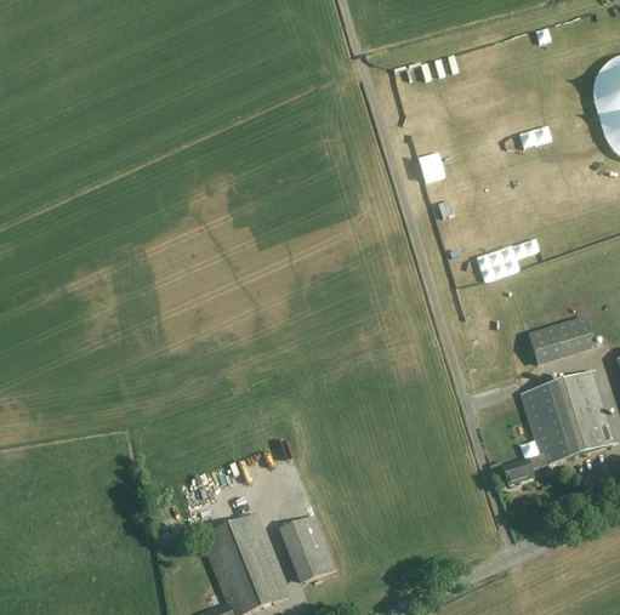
[(528,331),(538,364),(596,346),(586,313),(528,331)]
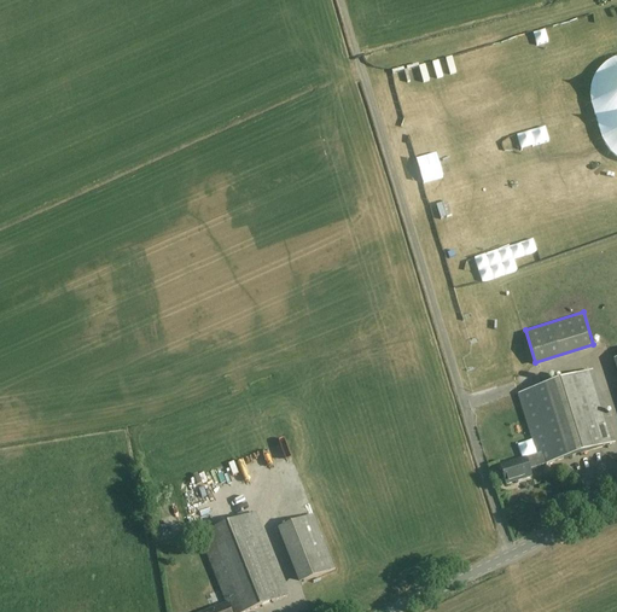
[(589,367),(571,372),(517,389),(536,450),(500,462),(505,479),(530,472),(529,465),(594,444),(613,438),(606,412),(604,413),(589,367)]
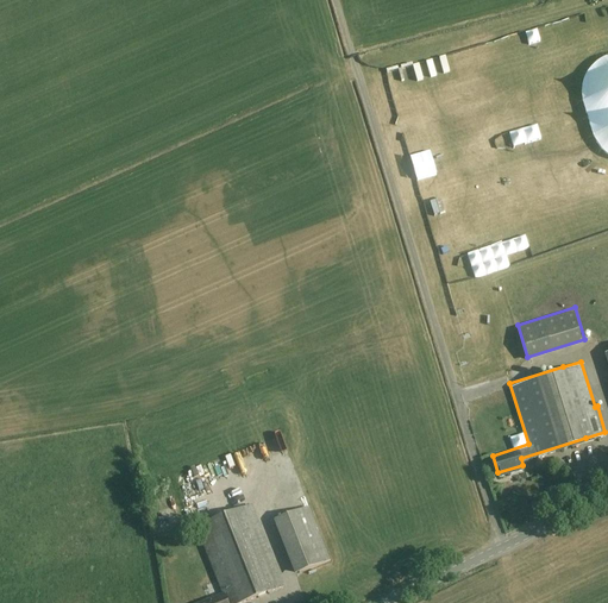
[(194,487),(213,481),(211,475),(192,481),(194,487)]
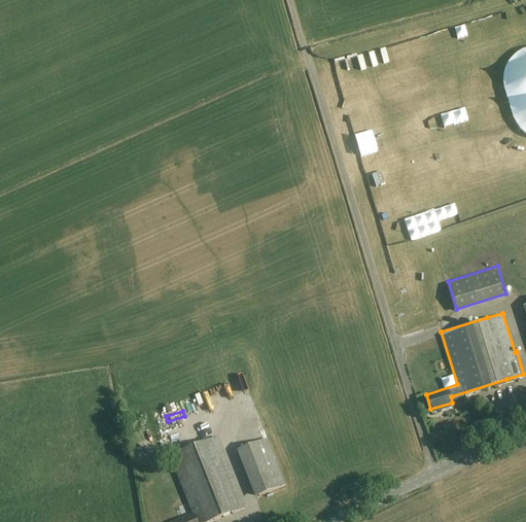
[(198,521),(244,503),(217,433),(169,453),(193,512),(181,516),(181,515),(163,521),(198,521)]
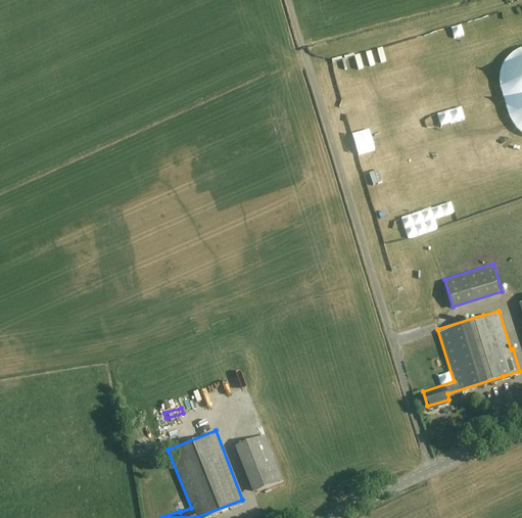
[(265,431),(234,443),(252,490),(283,478),(265,431)]
